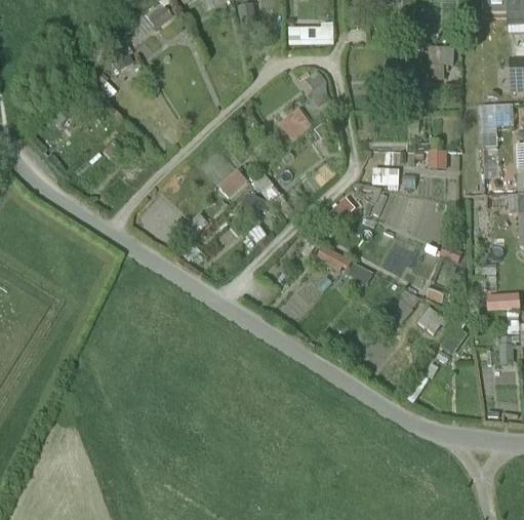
[(483,0),(484,13),(506,12),(506,0),(483,0)]
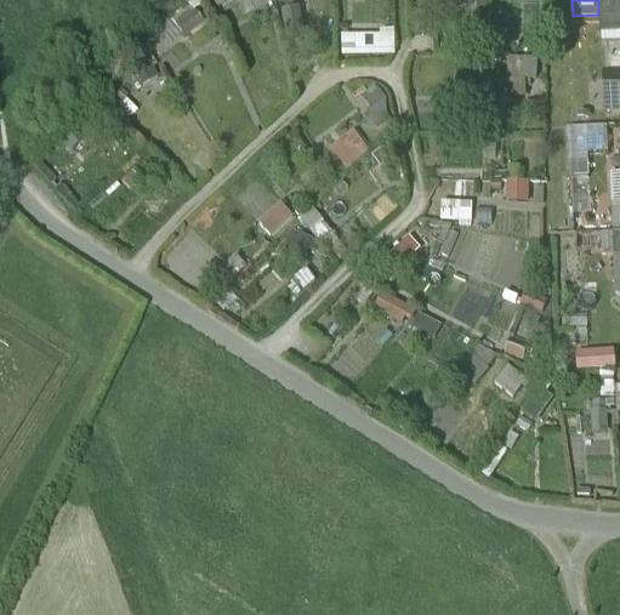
[(598,0),(598,15),(619,13),(619,0),(598,0)]
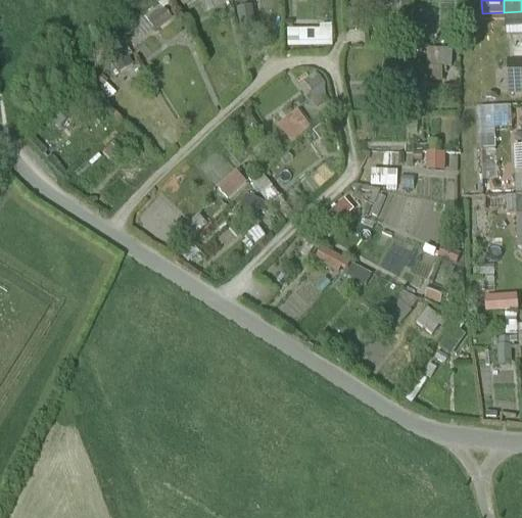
[(161,2),(143,15),(154,30),(173,16),(161,2)]
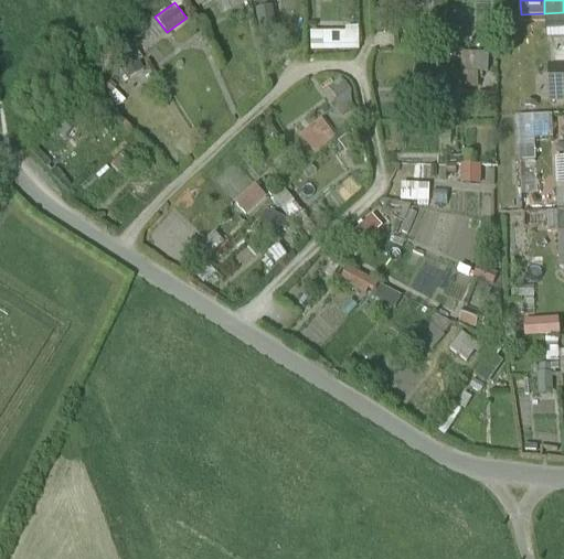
[(563,12),(544,13),(545,27),(563,25),(563,12)]
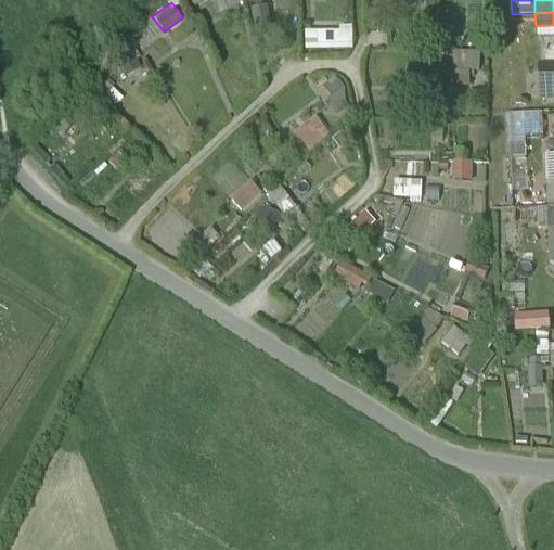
[(352,23),(304,26),(305,48),(353,46),(352,23)]
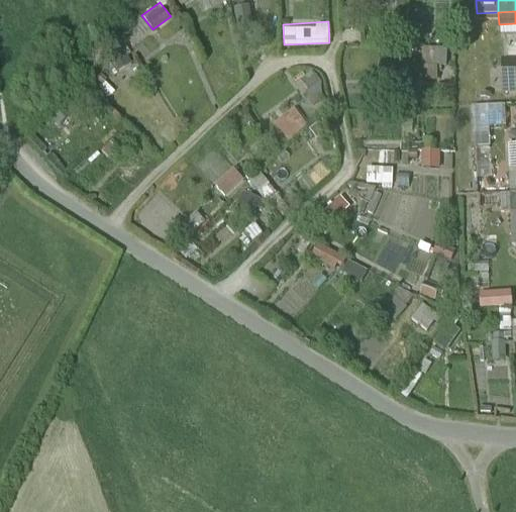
[(515,42),(506,43),(507,58),(515,57),(515,42)]
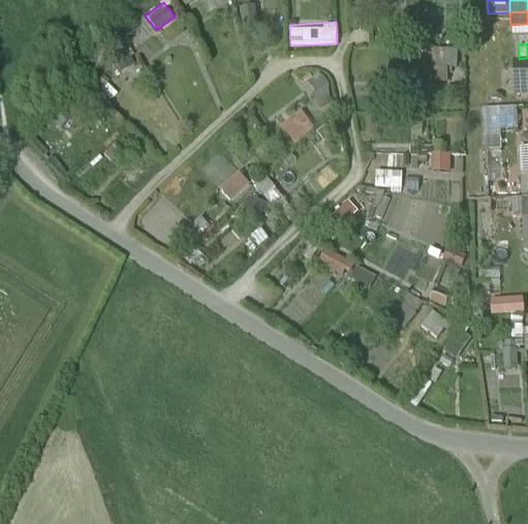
[(432,79),(448,79),(447,62),(458,62),(457,45),(431,45),(432,79)]
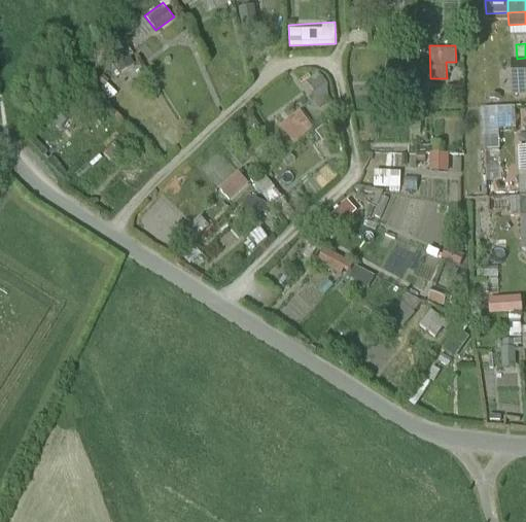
[(525,58),(517,59),(517,63),(517,67),(525,66),(525,58)]
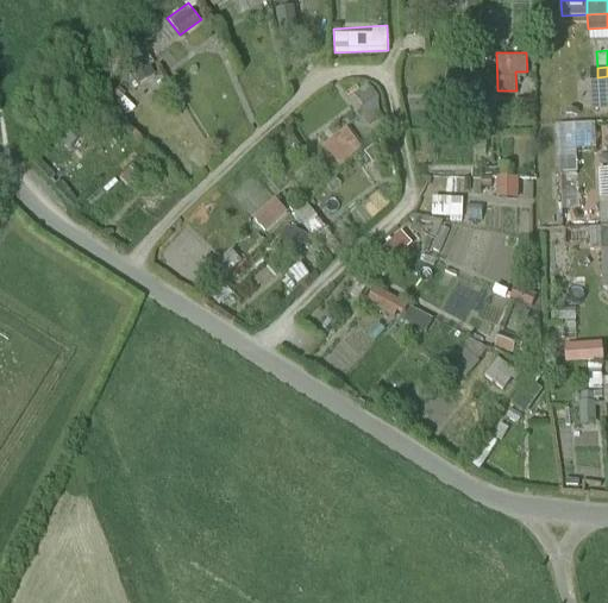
[(607,76),(597,77),(593,77),(593,105),(607,104),(607,76)]
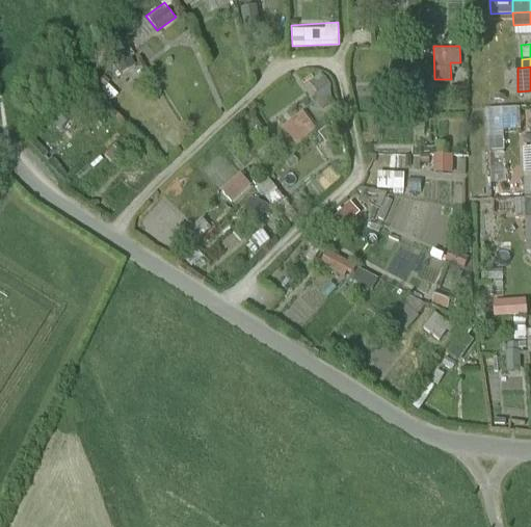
[(292,138),(314,126),(303,108),(281,121),(292,138)]
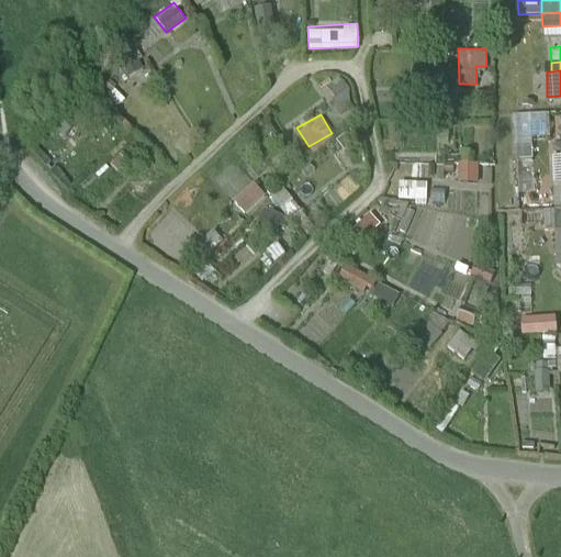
[(531,136),(516,137),(516,159),(531,158),(531,136)]
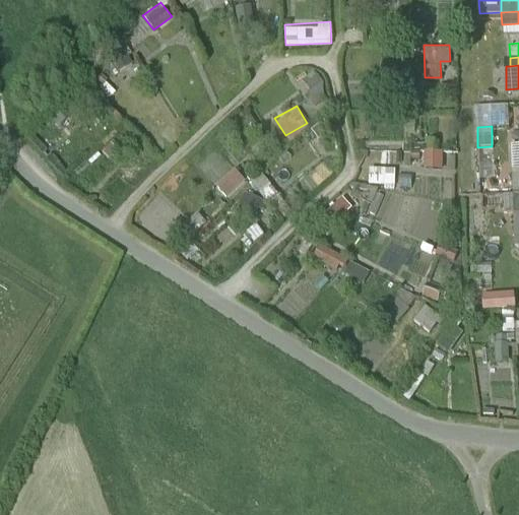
[(518,167),(518,142),(510,143),(511,168),(518,167)]
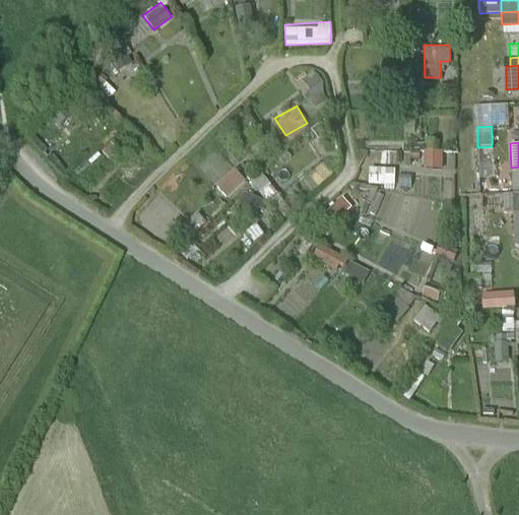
[(209,180),(233,167),(219,143),(196,156),(209,180)]
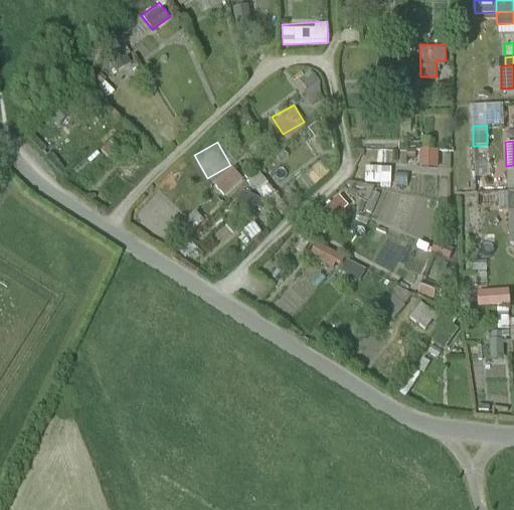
[(419,162),(437,162),(437,147),(419,147),(419,162)]
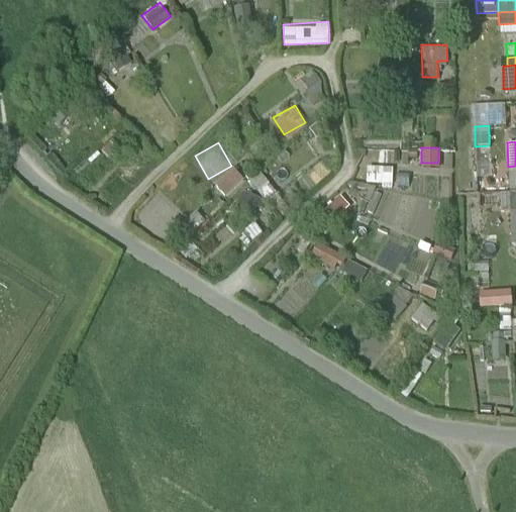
[(367,164),(367,181),(393,181),(393,165),(367,164)]
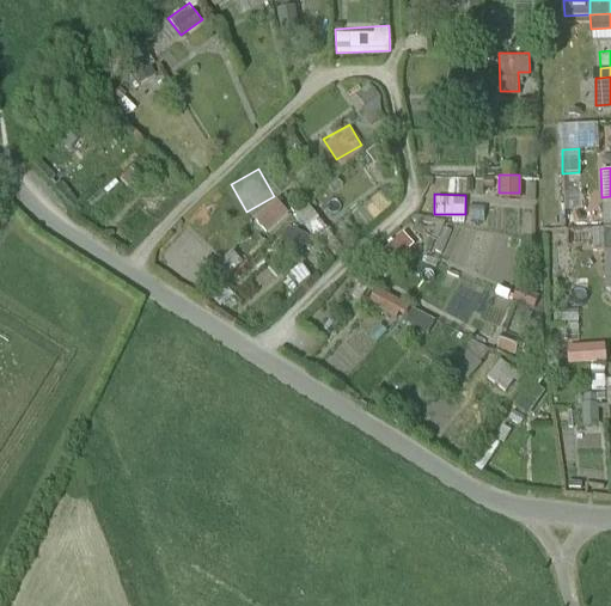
[(263,227),(288,212),(279,196),(254,212),(263,227)]
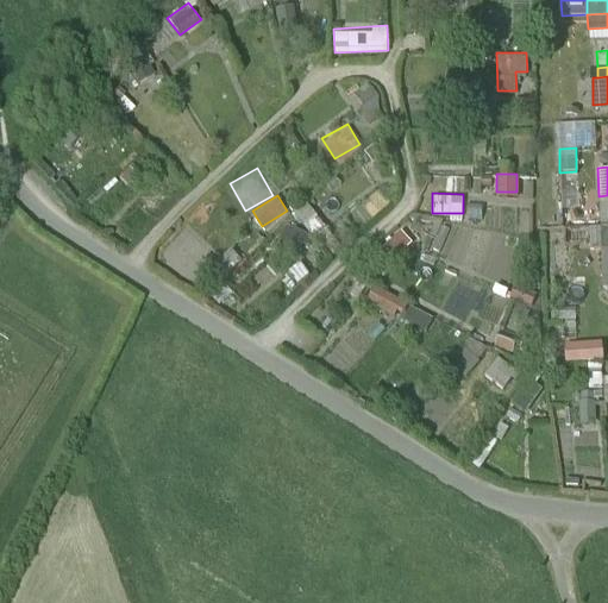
[(365,296),(399,315),(407,301),(375,282),(365,296)]
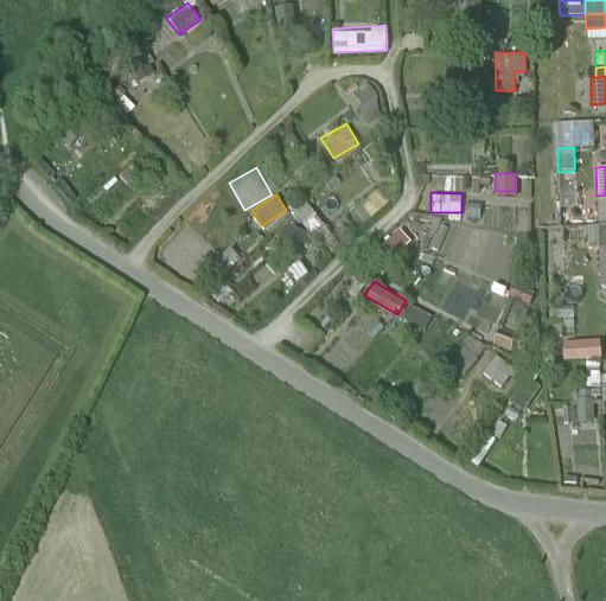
[(562,341),(562,358),(599,356),(598,339),(562,341)]
